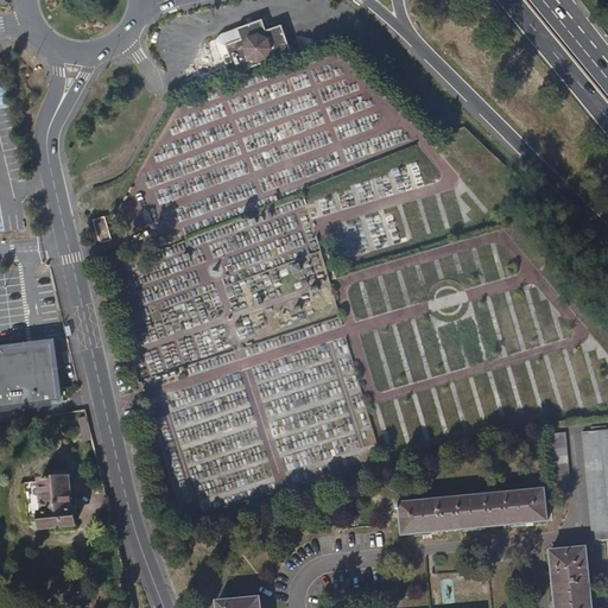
[(264,18),(223,32),(215,40),(222,63),(239,70),(292,49),(283,24),(267,27),(264,18)]
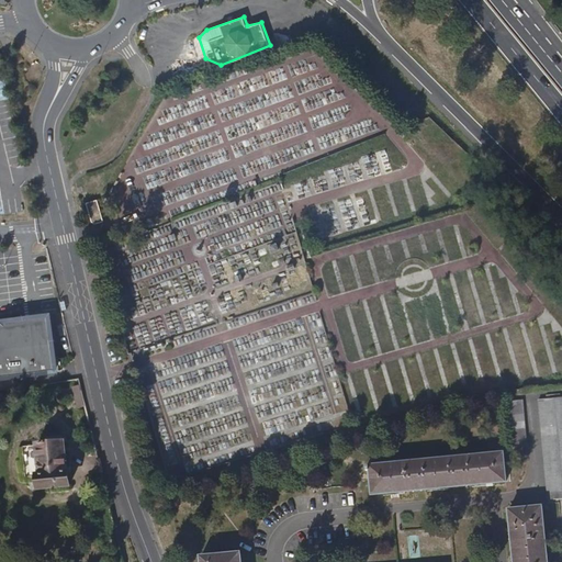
[(97,199),(85,203),(91,225),(103,222),(97,199)]
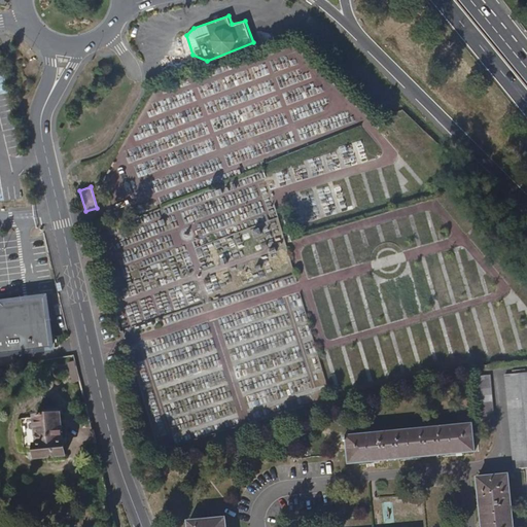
[(0,301),(0,350),(51,344),(45,293),(3,299),(3,301),(0,301)]
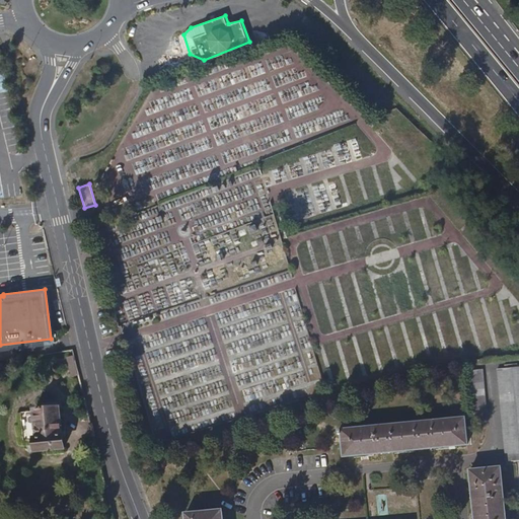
[(71,377),(77,375),(72,356),(67,358),(71,377)]
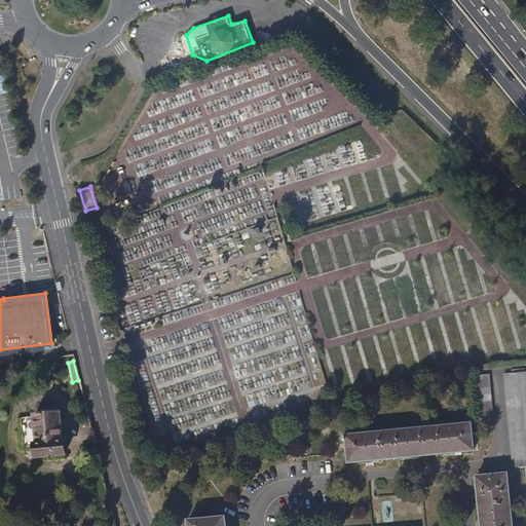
[(525,465),(525,371),(502,374),(511,467),(525,465)]
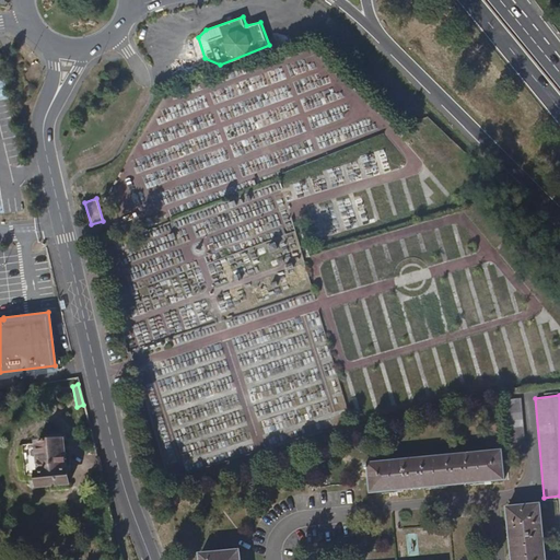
[(523,448),(517,399),(502,400),(508,451),(523,448)]
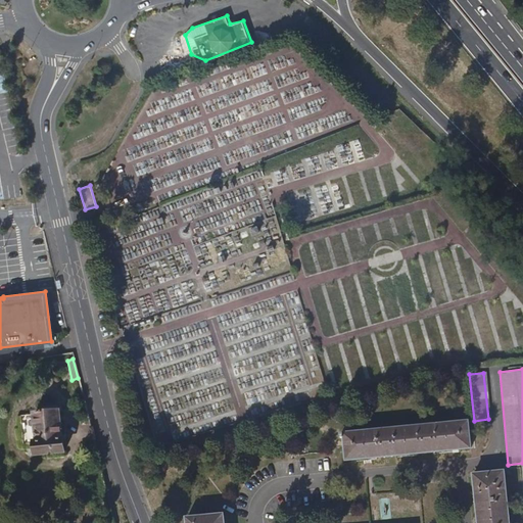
[(321,395),(317,387),(302,392),(306,400),(321,395)]
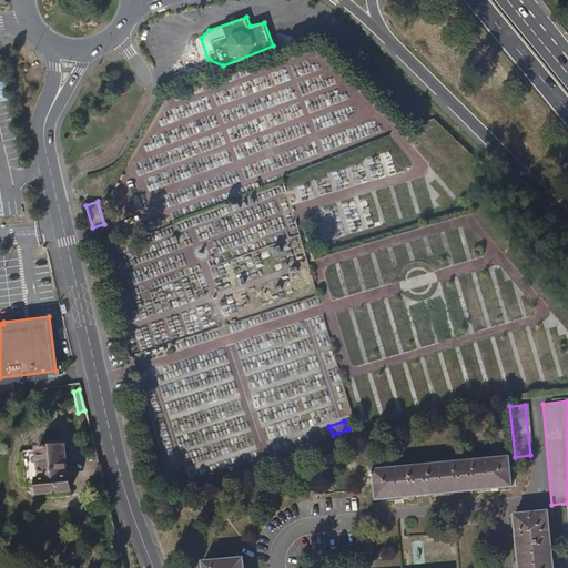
[(64,447),(39,446),(39,477),(36,477),(36,490),(68,490),(68,476),(66,476),(64,447)]
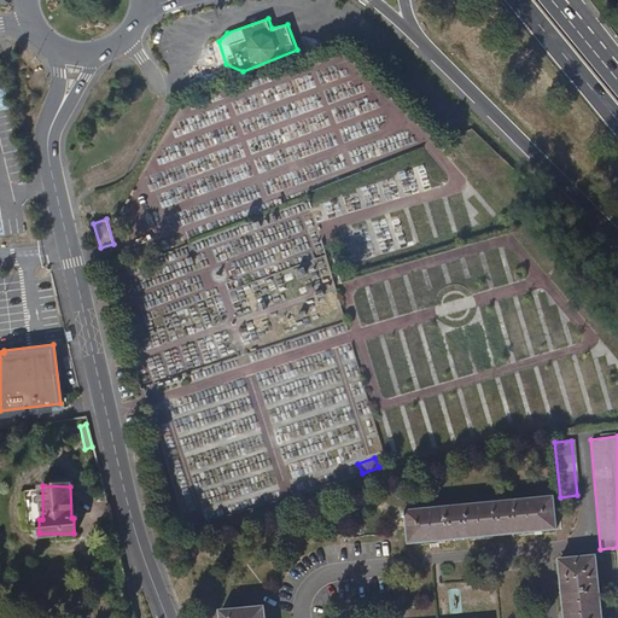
[(554,530),(551,499),(402,514),(402,518),(406,518),(409,546),(554,530)]
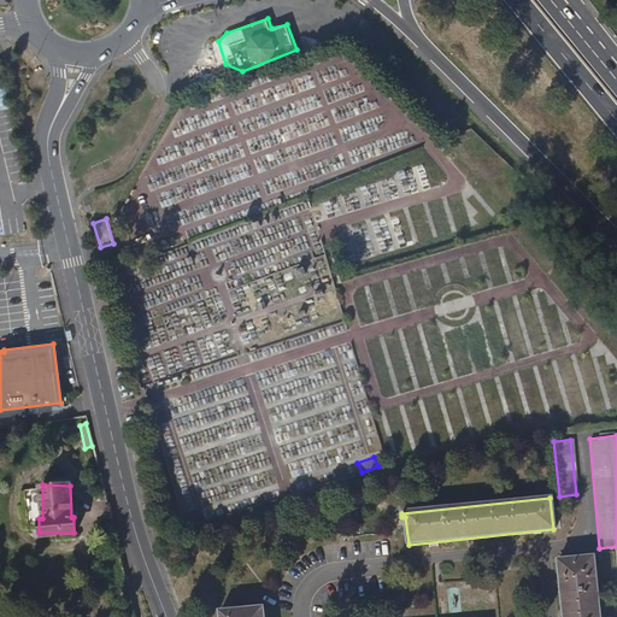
[(599,616),(592,556),(557,559),(563,616),(599,616)]
